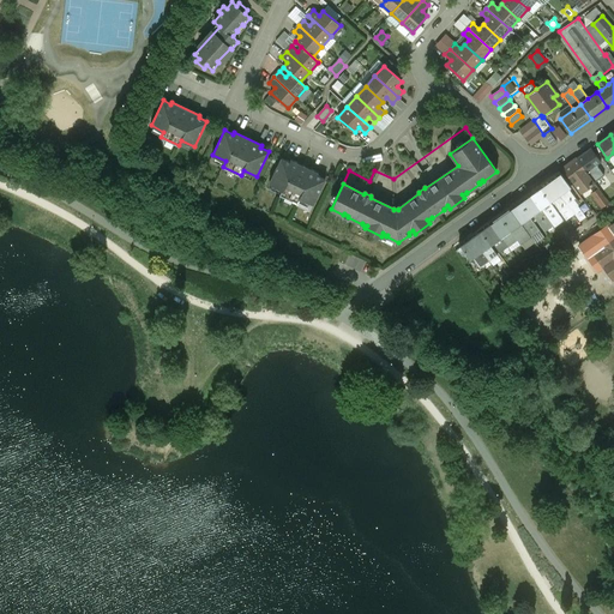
[(590,149),(577,160),(587,173),(591,179),(597,175),(593,169),(601,163),(590,149)]
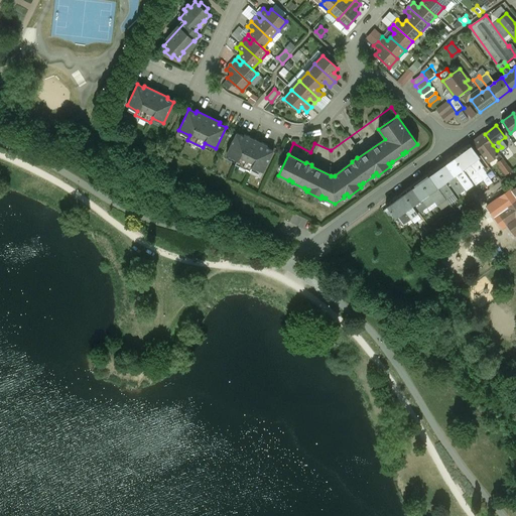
[(267,145),(244,134),(243,136),(237,132),(226,153),(237,159),(235,163),(250,170),(252,166),(263,171),(273,150),(266,147),(267,145)]
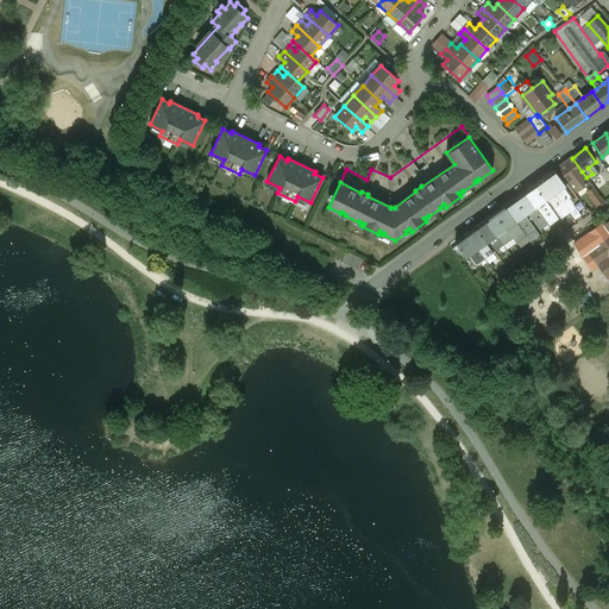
[(571,157),(558,168),(567,181),(582,171),(572,158),(571,157)]
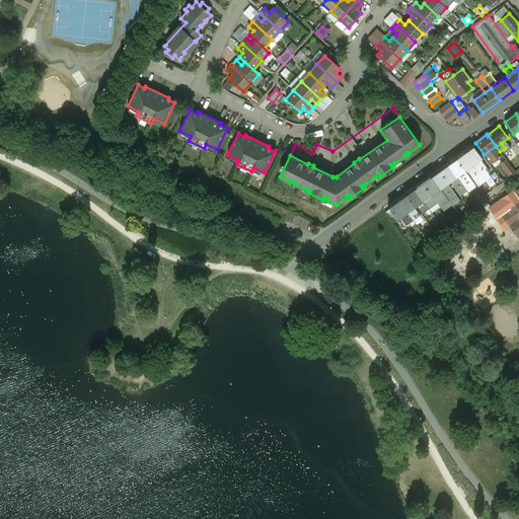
[(472,145),(463,151),(478,172),(484,168),(486,167),(479,159),(482,158),(472,145)]
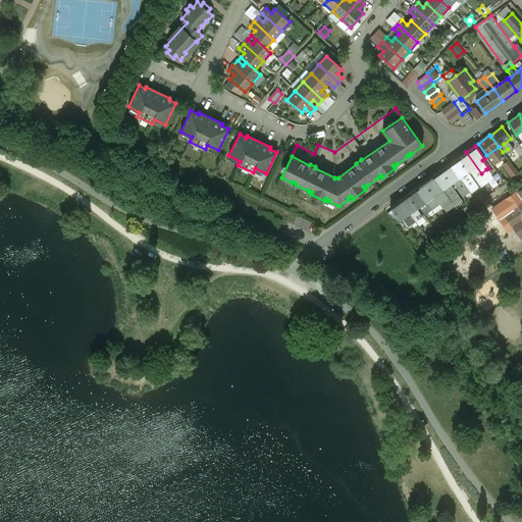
[(499,147),(486,155),(493,164),(501,158),(505,155),(503,152),(499,147)]
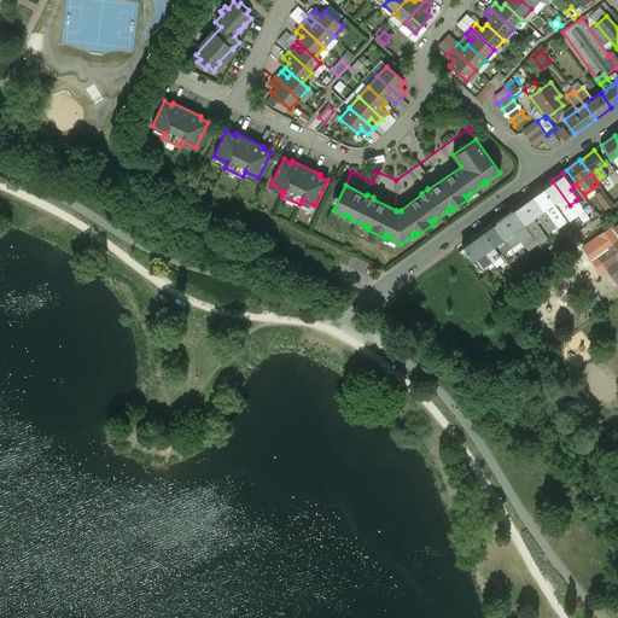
[(607,185),(601,176),(595,180),(598,184),(601,188),(607,185)]
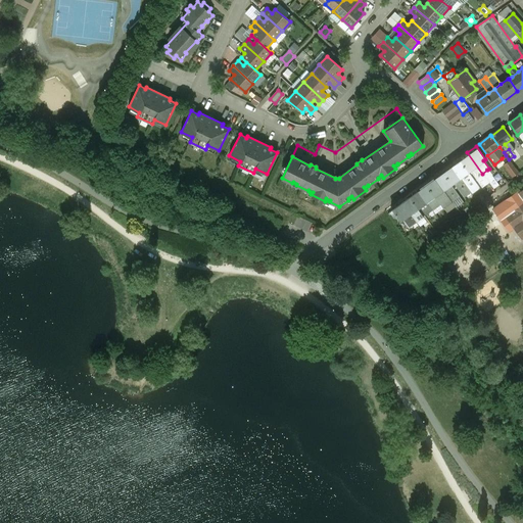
[(482,174),(467,152),(460,158),(469,172),(470,171),(475,179),(482,174)]
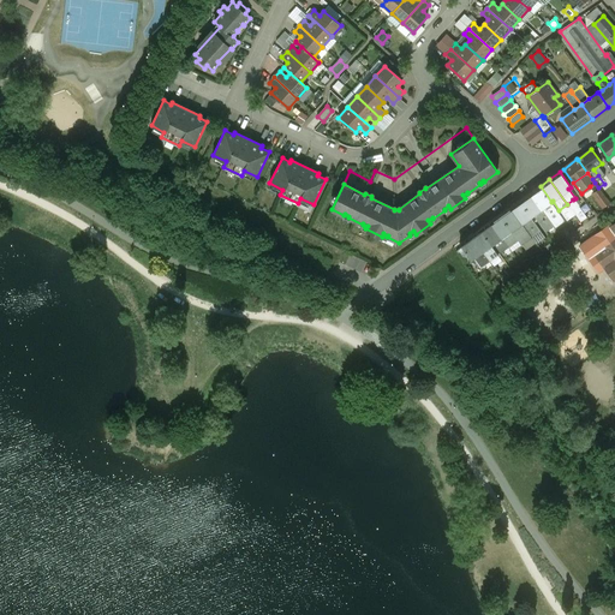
[(551,202),(541,186),(530,193),(548,219),(556,213),(549,203),(551,202)]
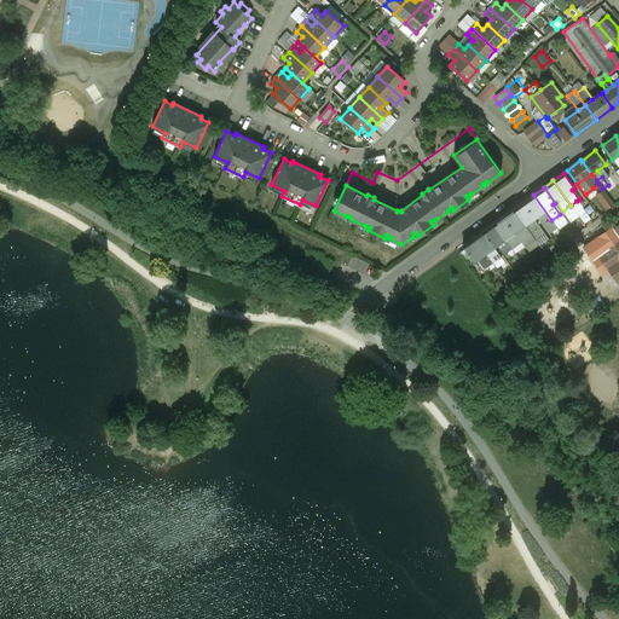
[(613,203),(603,191),(599,194),(597,197),(606,209),(613,203)]
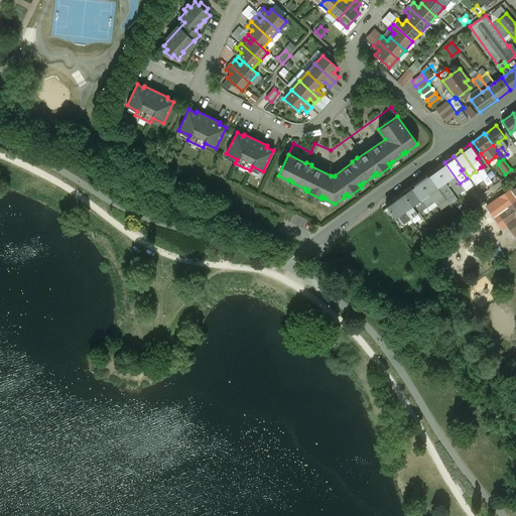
[(460,183),(444,162),(436,168),(445,181),(447,179),(454,187),(455,186),(460,183)]
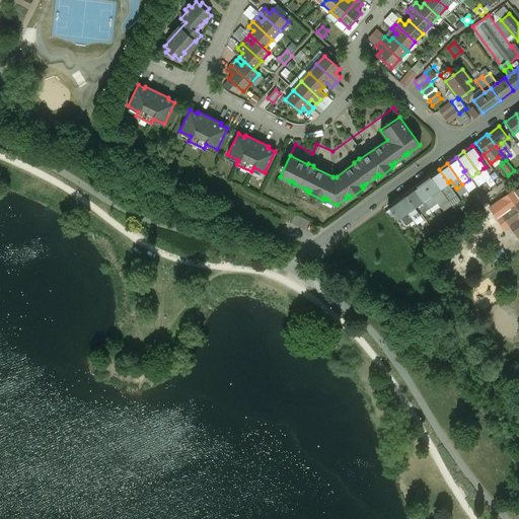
[(495,183),(484,168),(478,172),(486,181),(490,187),(495,183)]
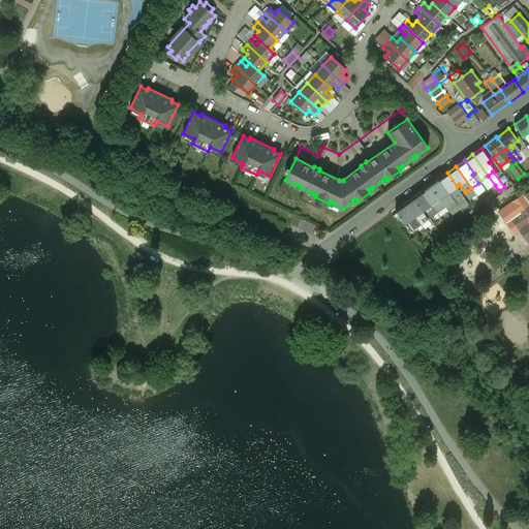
[(457,186),(447,173),(439,179),(448,191),(455,200),(461,195),(455,187),(457,186)]
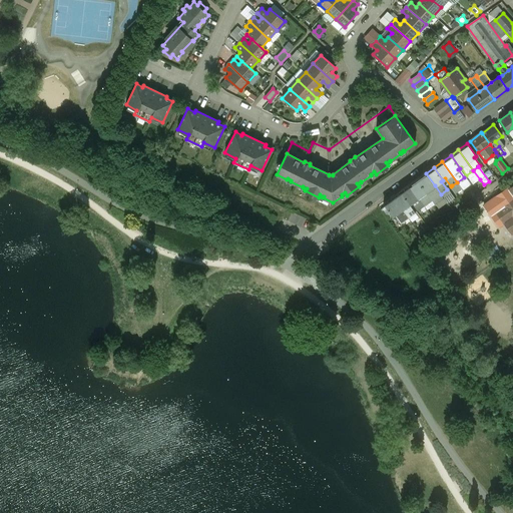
[(473,170),(466,175),(473,184),(480,179),(473,170)]
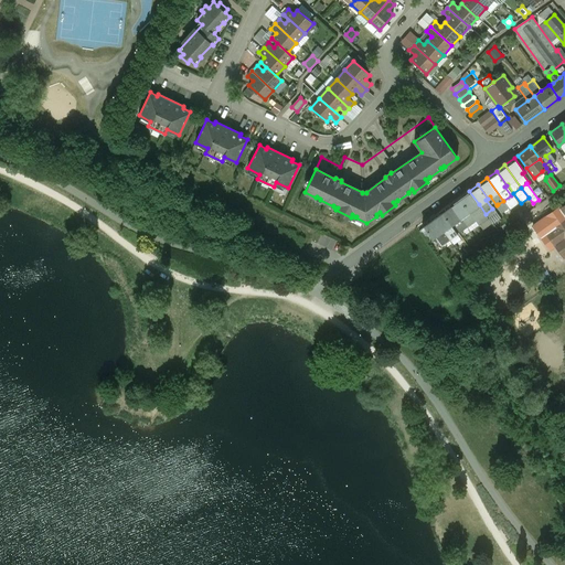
[(469,191),(459,198),(469,211),(479,204),(469,191)]
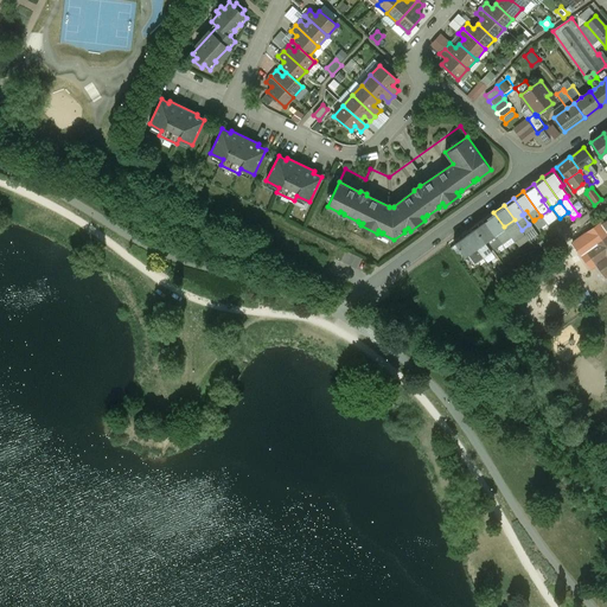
[(556,221),(549,210),(541,216),(548,225),(549,225),(556,221)]
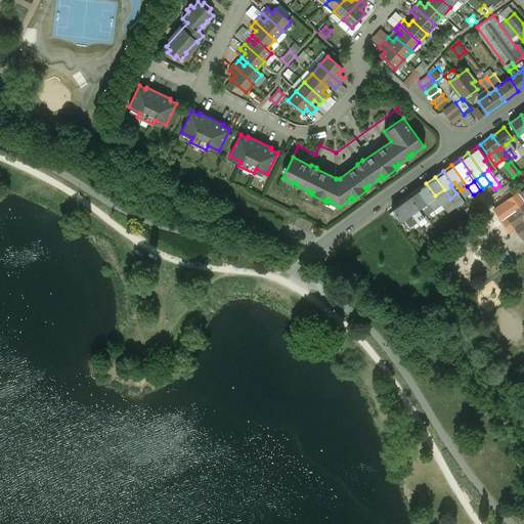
[(435,195),(426,183),(418,189),(427,202),(435,195)]
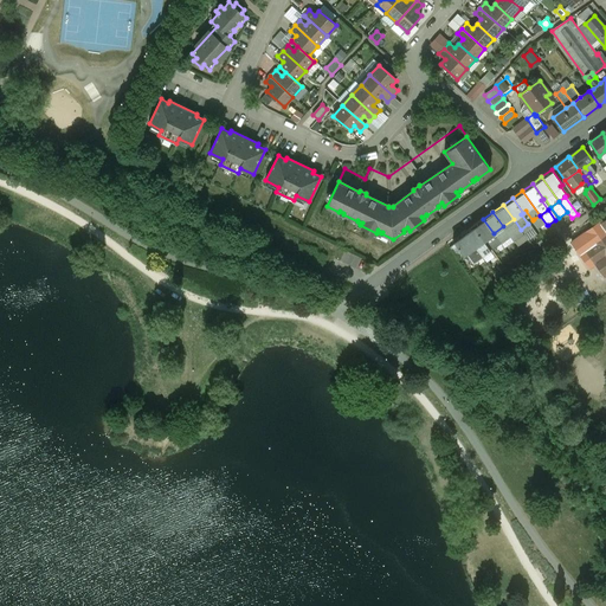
[(547,225),(540,216),(534,219),(541,229),(547,225)]
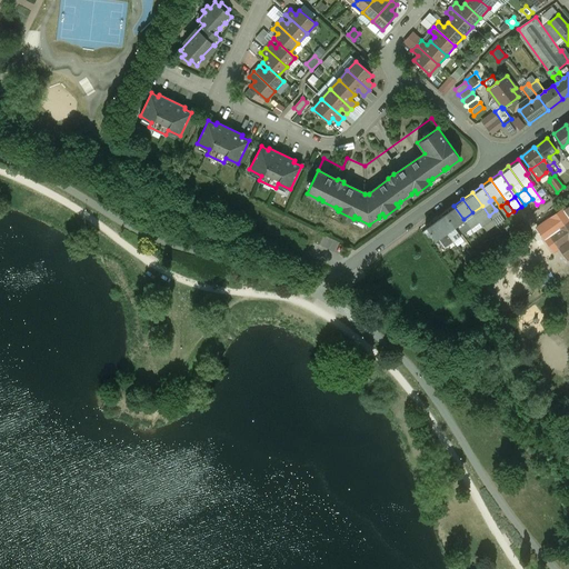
[(463,219),(453,206),(445,211),(455,226),(456,225),(462,233),(470,228),(463,219)]
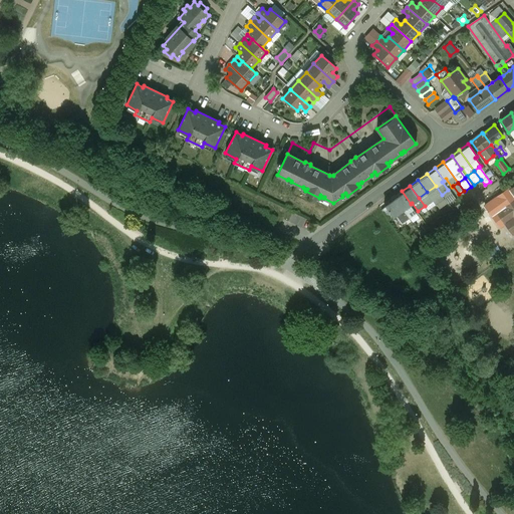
[(442,195),(436,186),(427,192),(436,204),(444,198),(442,195)]
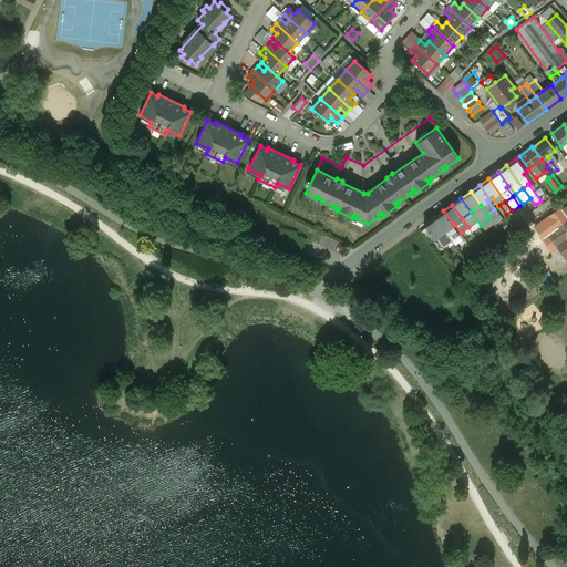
[(566,206),(562,210),(566,218),(566,219),(556,228),(557,228),(548,235),(565,258),(566,256),(566,206)]
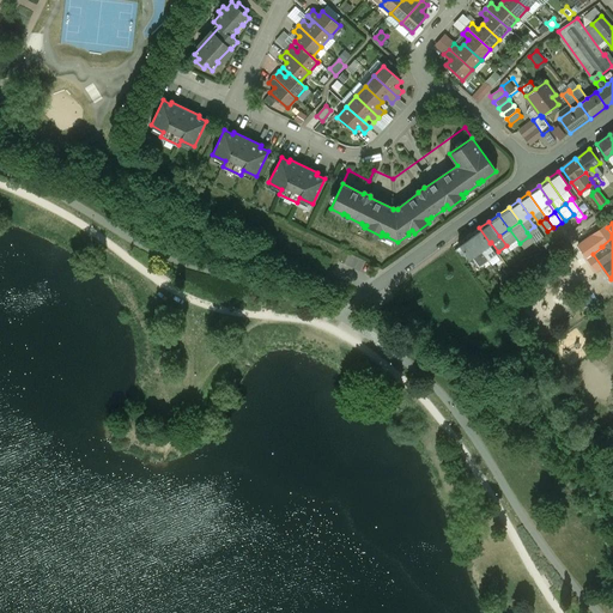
[(479,228),(469,235),(487,260),(496,254),(489,244),(490,243),(479,228)]
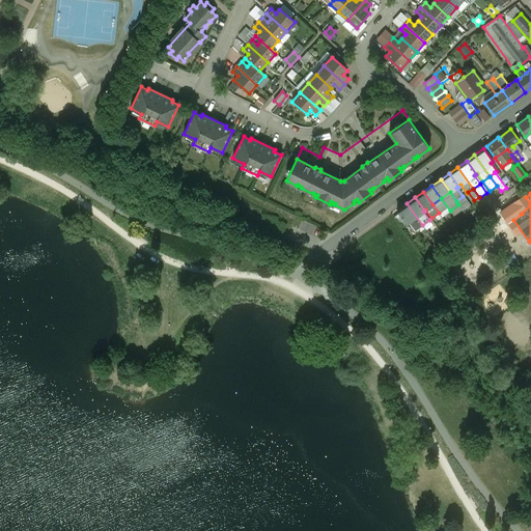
[(441,198),(432,204),(439,213),(440,213),(447,207),(449,212),(450,211),(441,198)]
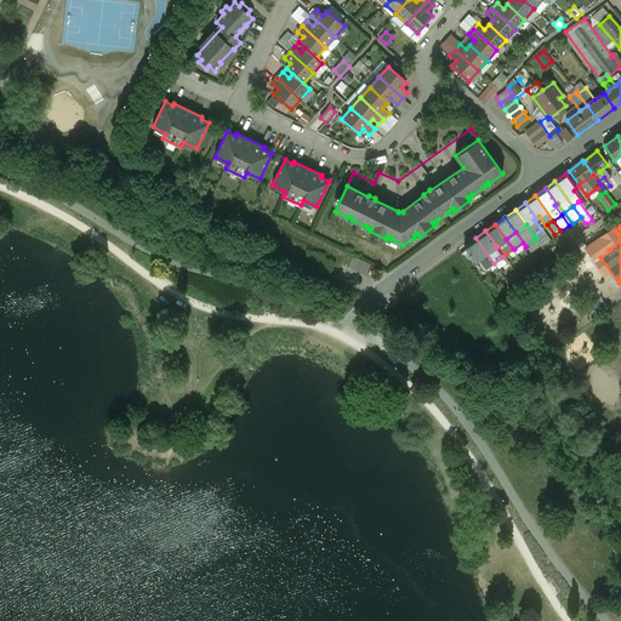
[(476,238),(465,245),(467,250),(476,262),(478,260),(485,269),(494,263),(476,238)]
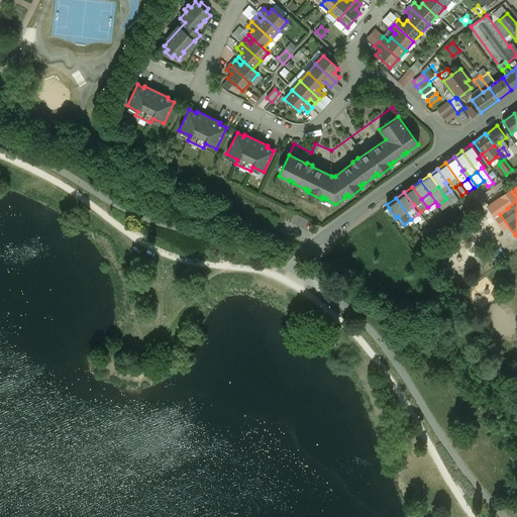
[(396,218),(389,208),(384,211),(391,221),(396,218)]
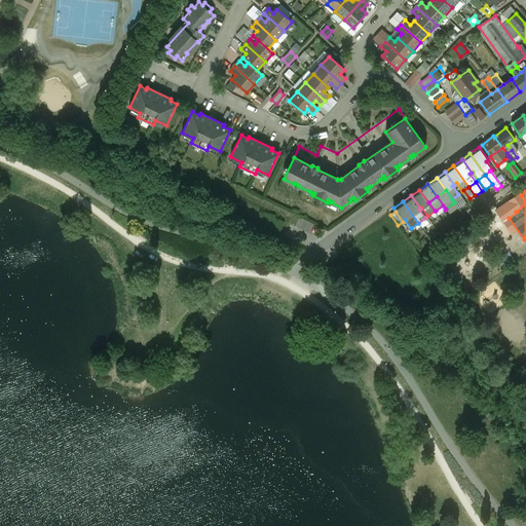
[(420,245),(413,235),(409,238),(416,248),(420,245)]
